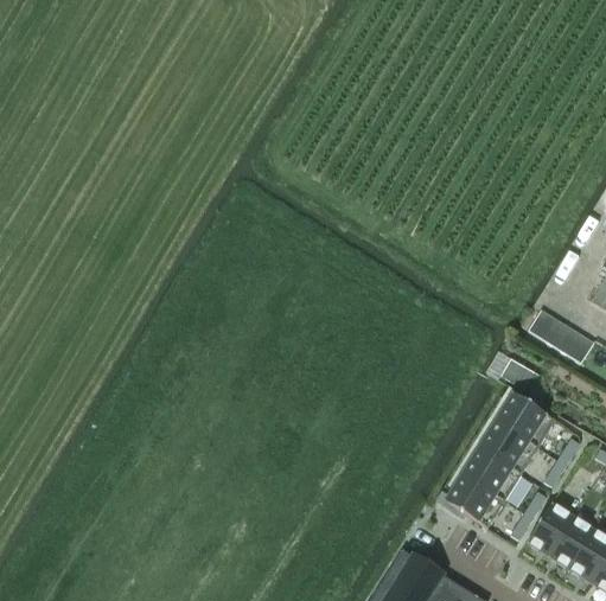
[(605,270),(591,298),(605,307),(605,270)]
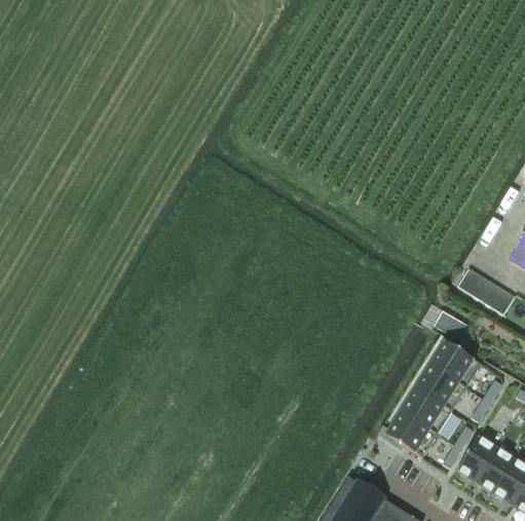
[(456,285),(501,312),(513,294),(467,266),(456,285)]
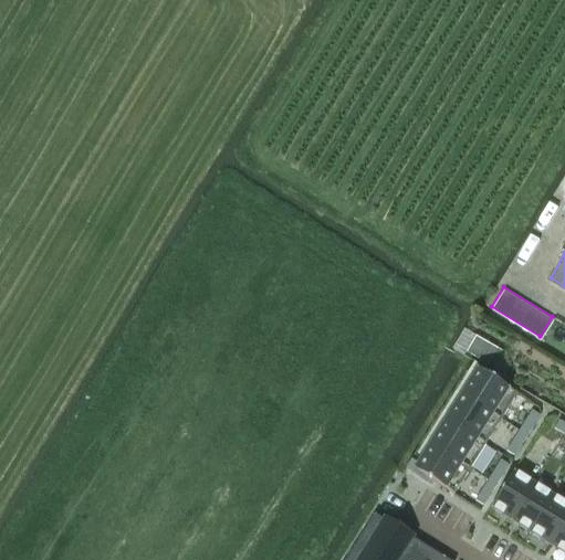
[(467,347),(495,365),(504,350),(475,333),(467,347)]
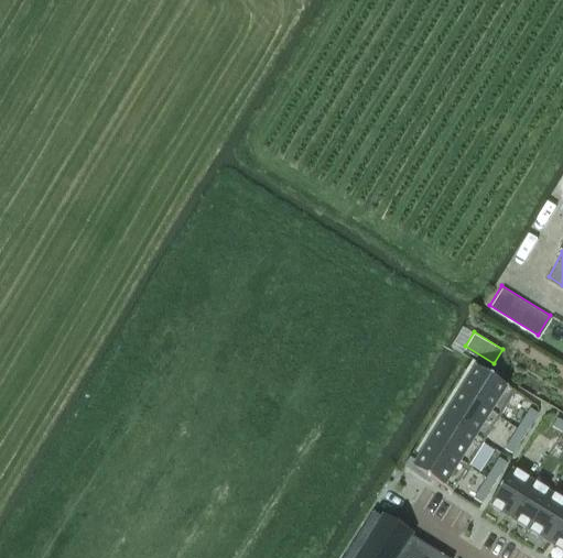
[(474,363),(458,389),(498,414),(515,389),(474,363)]
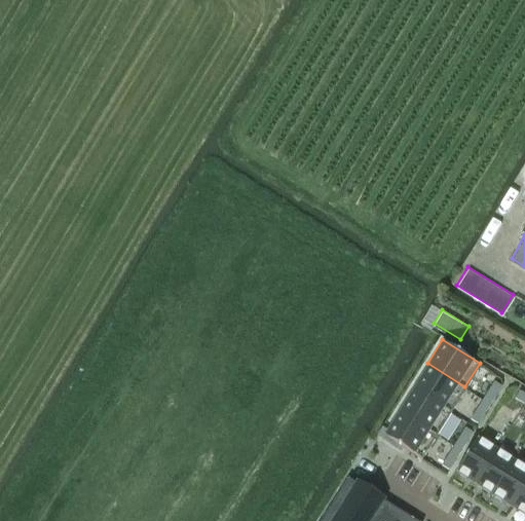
[(464,386),(427,363),(413,386),(450,409),(464,386)]
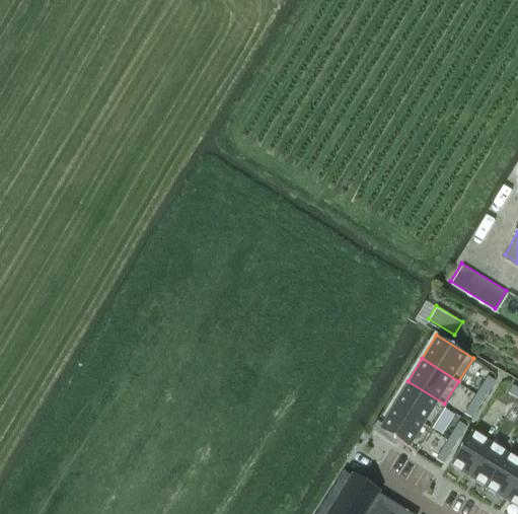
[(488,387),(494,377),(487,373),(481,382),(488,387)]
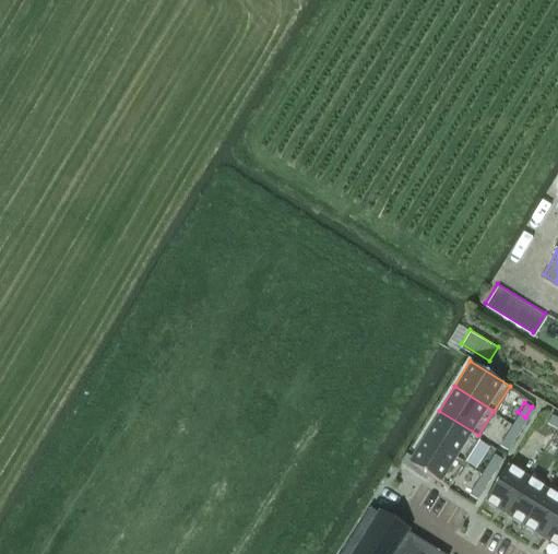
[(478,435),(439,411),(424,435),(463,460),(478,435)]
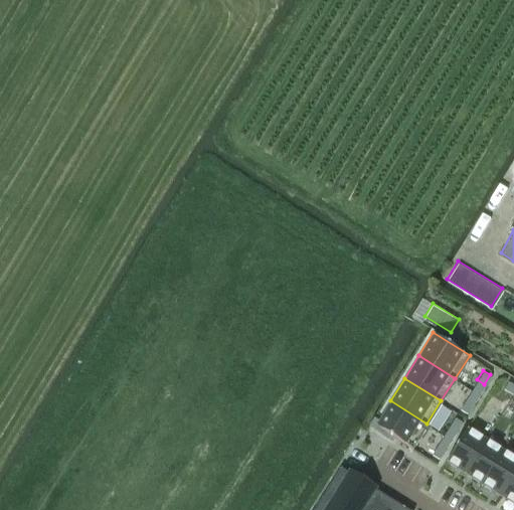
[(479,393),(484,384),(477,379),(471,388),(479,393)]
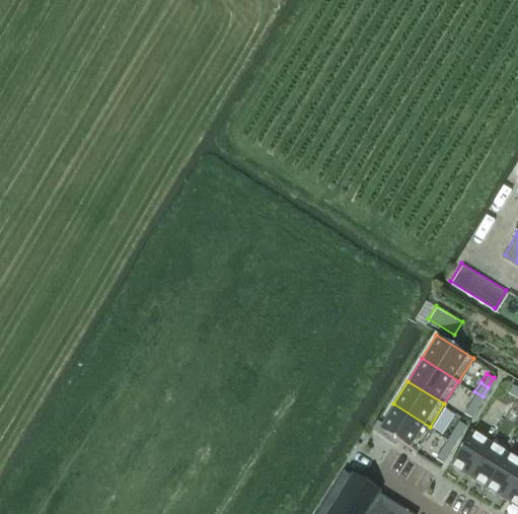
[(507,389),(516,394),(517,390),(517,385),(511,382),(507,389)]
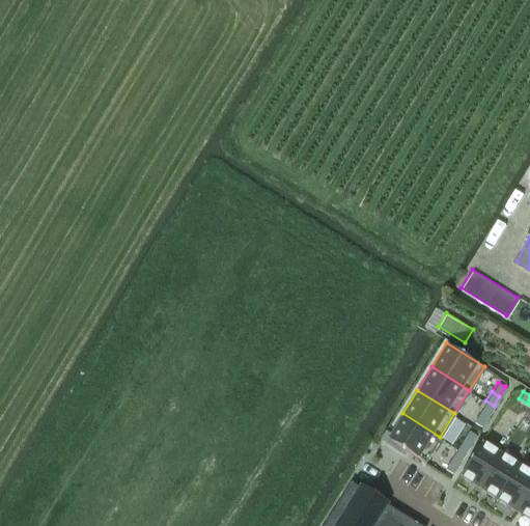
[(480,410),(487,415),(494,406),(485,400),(480,410)]
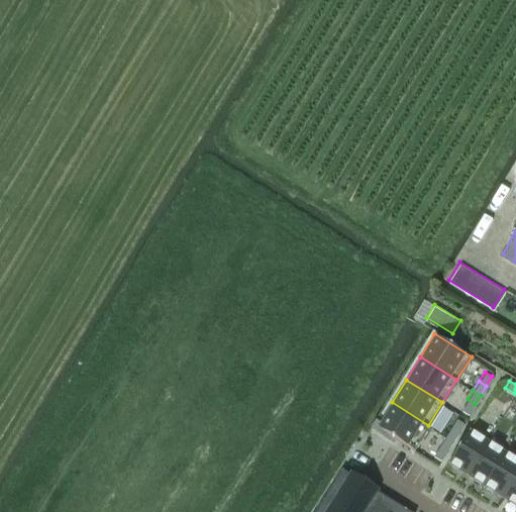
[(469,413),(475,404),(468,399),(461,408),(469,413)]
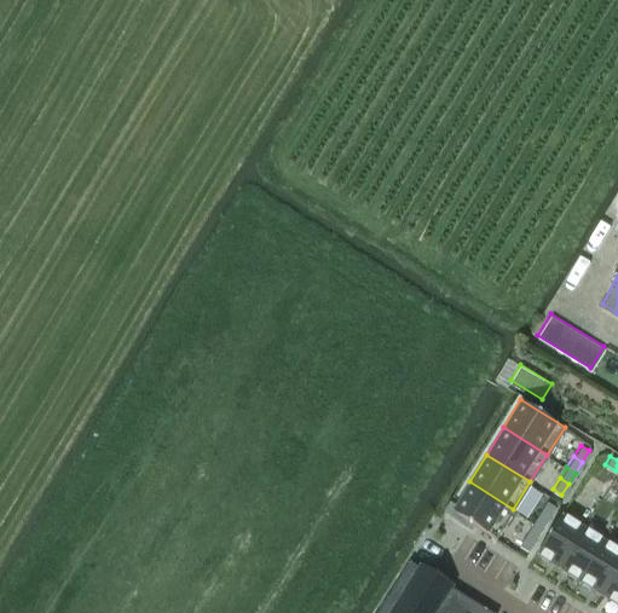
[(496,537),(513,509),(469,481),(451,509),(496,537)]
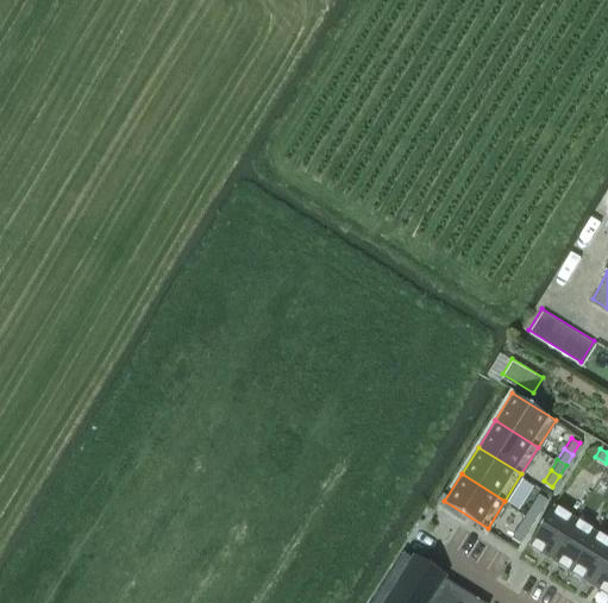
[(520,503),(533,479),(521,473),(509,497),(520,503)]
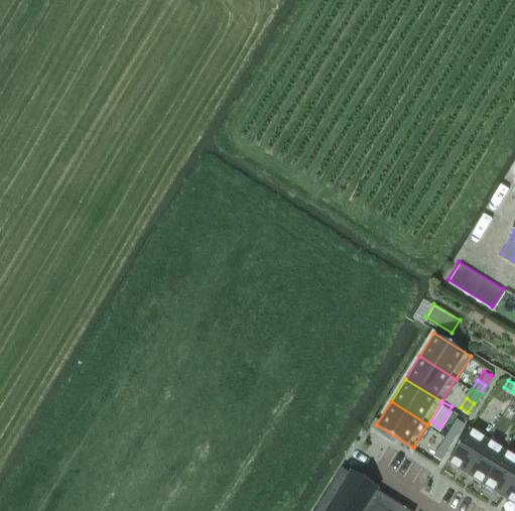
[(449,425),(457,430),(463,420),(456,416),(449,425)]
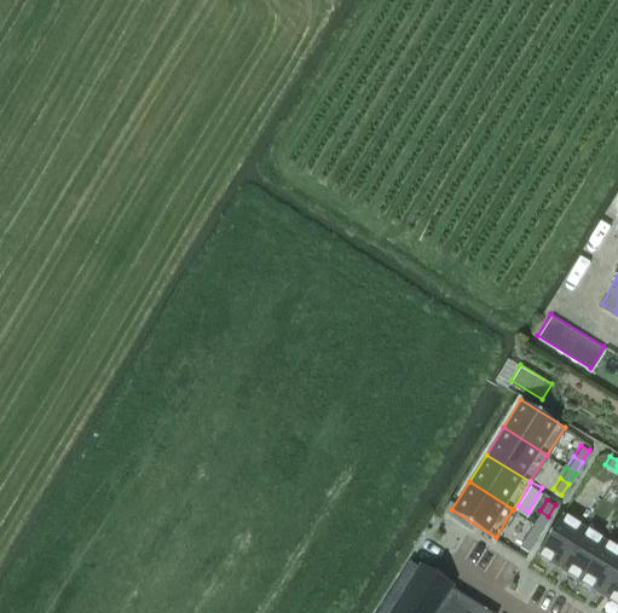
[(532,521),(542,527),(548,516),(539,510),(532,521)]
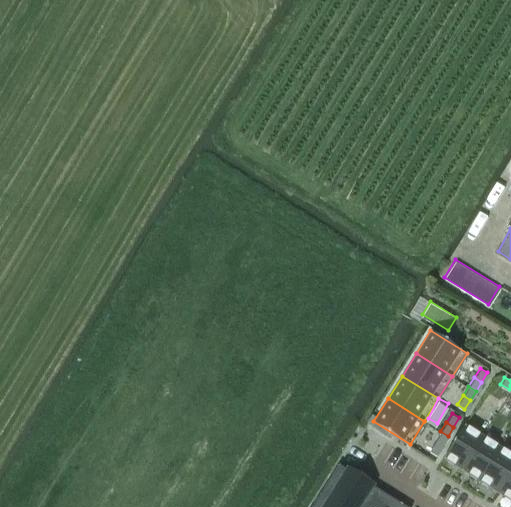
[(464,422),(442,456),(460,467),(481,433),(464,422)]
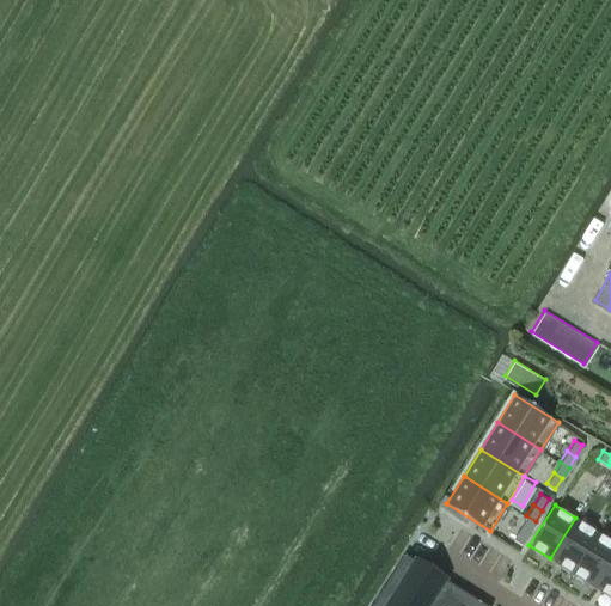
[(529,532),(536,521),(526,515),(520,526),(529,532)]
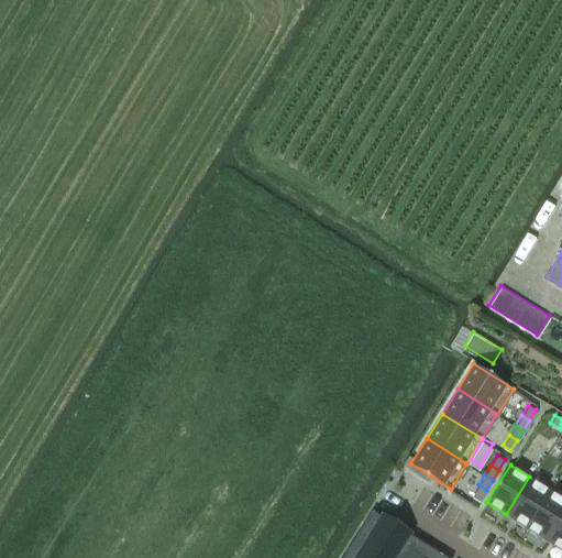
[(506,514),(526,526),(549,489),(529,477),(506,514)]
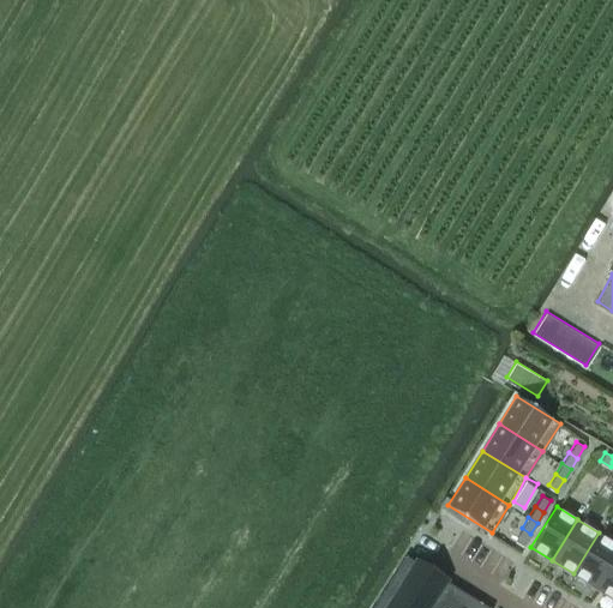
[(515,539),(523,545),(530,534),(522,528),(515,539)]
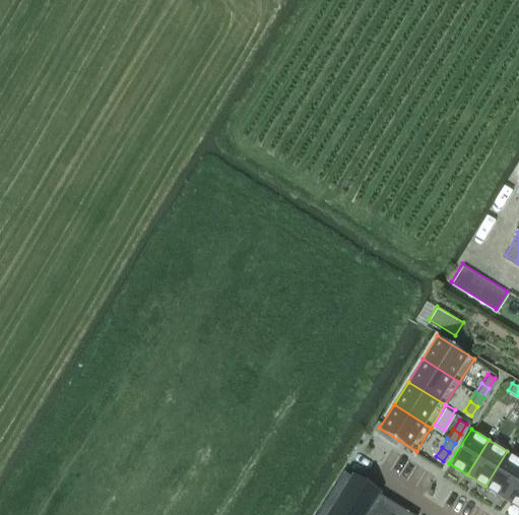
[(503,497),(518,470),(518,458),(507,451),(485,486),(503,497)]
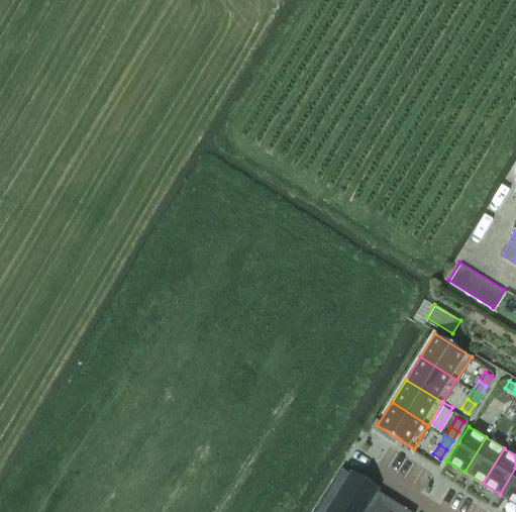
[(413,511),(377,489),(378,486),(350,469),(348,472),(341,468),(313,511),(413,511)]
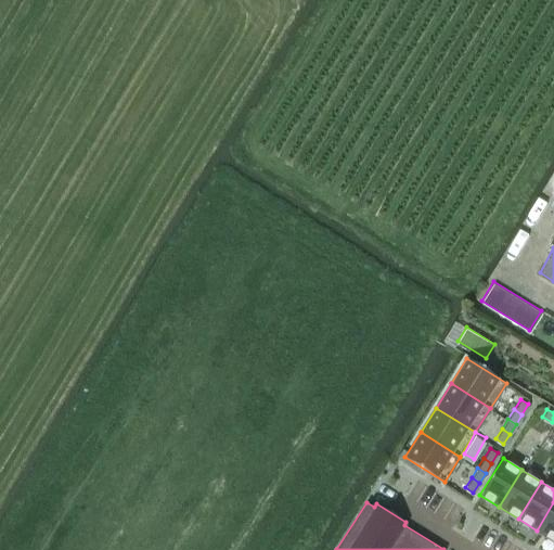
[(553,502),(537,531),(553,540),(553,502)]
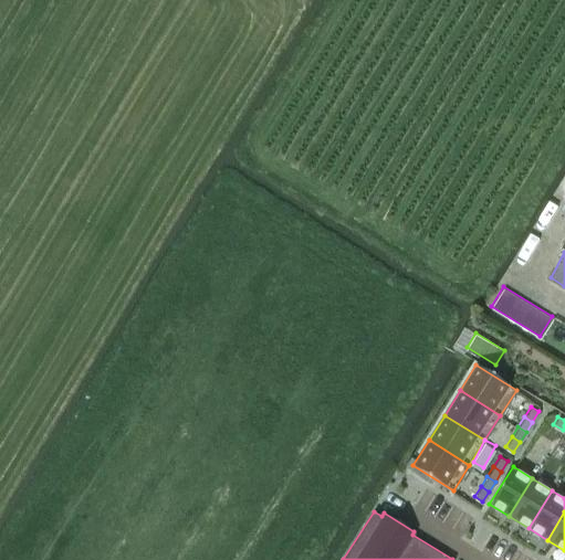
All buildings are outlined.
